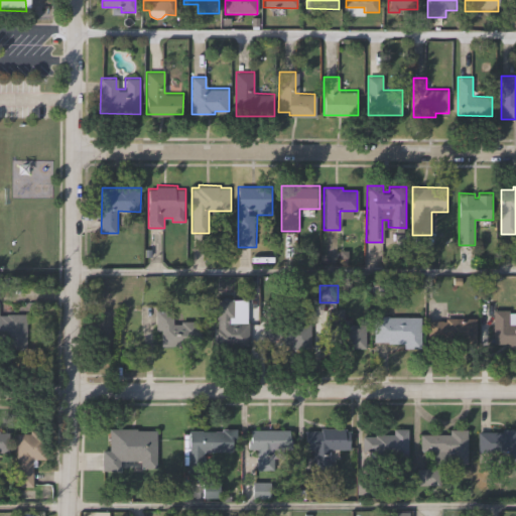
[(252,349),(216,349),(216,327),(219,327),(219,298),(235,298),(235,317),(232,317),(232,321),(252,321),(252,349)]
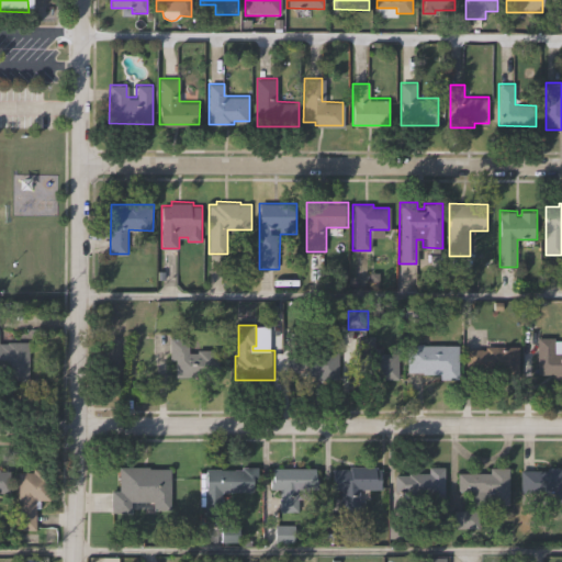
[(561,352),(561,380),(553,380),(553,374),(537,374),(537,336),(551,336),(551,340),(561,340),(561,352)]
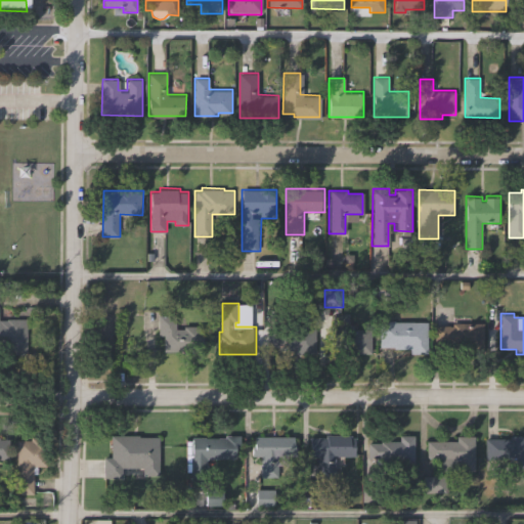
[(349,314),(349,336),(334,336),(334,314),(349,314)]
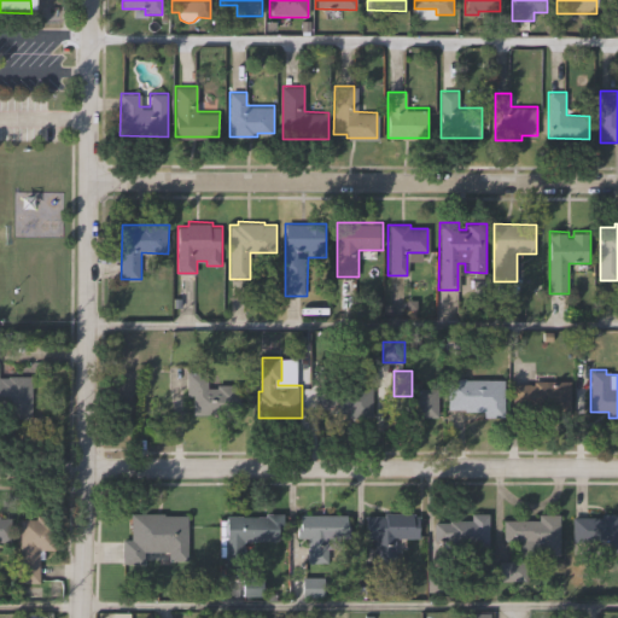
[(240,386),(239,420),(214,420),(214,415),(192,415),(193,397),(186,397),(186,372),(207,372),(205,390),(216,390),(216,385),(240,386)]
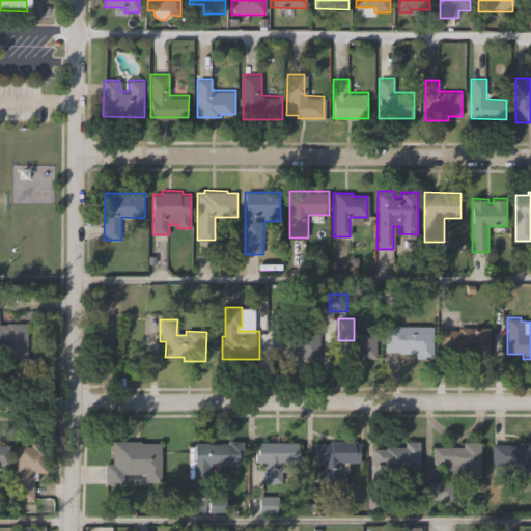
[(491,327),(491,360),(474,360),(474,354),(444,354),(444,329),(459,329),(459,319),(477,319),(477,327),(491,327)]
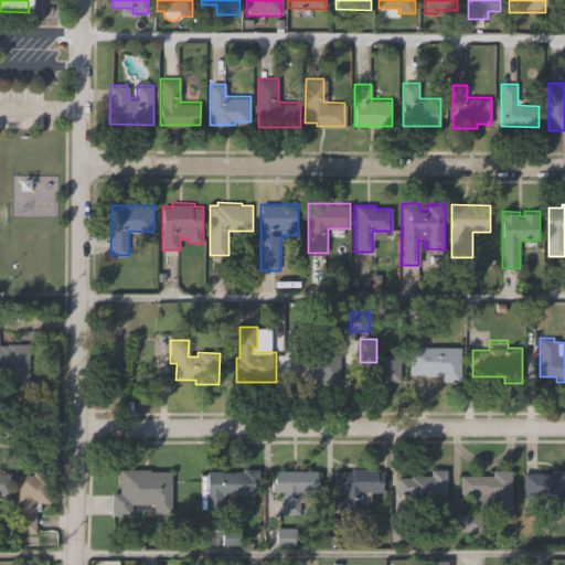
[(0,343),(31,343),(31,381),(11,382),(11,375),(0,375),(0,343)]
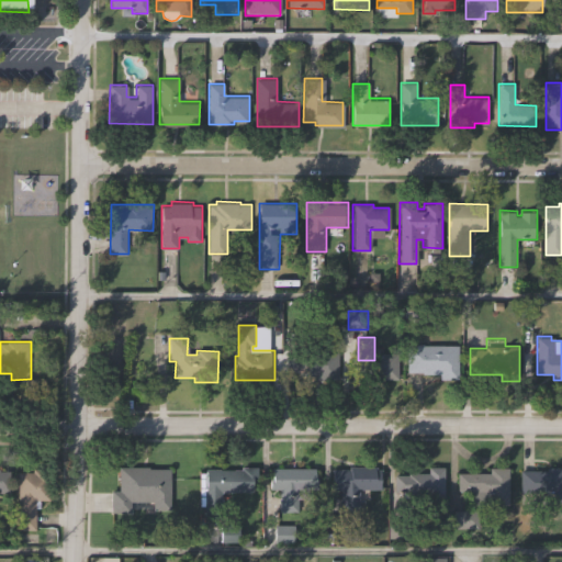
[(458,345),(458,380),(440,380),(440,375),(423,375),(423,372),(407,372),(407,344),(422,344),(422,345),(458,345)]
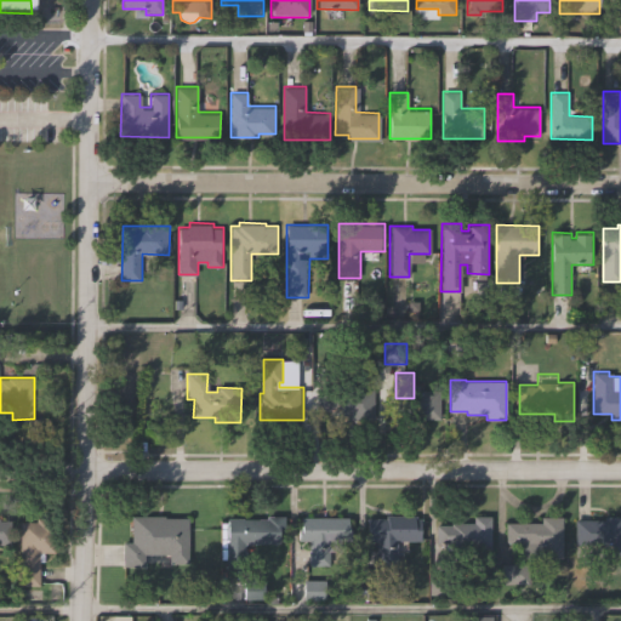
[(377,388),(377,419),(349,419),(349,414),(319,414),(319,388),(377,388)]
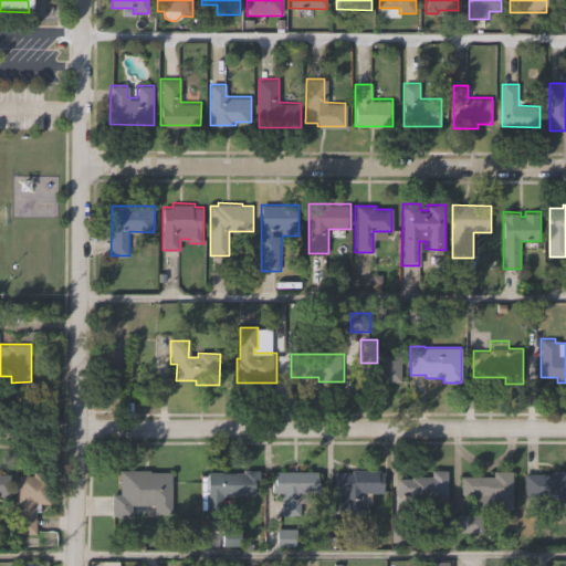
[(258,481),(258,495),(224,495),(224,519),(208,519),(208,472),(243,472),(243,468),(261,469),(261,481),(258,481)]
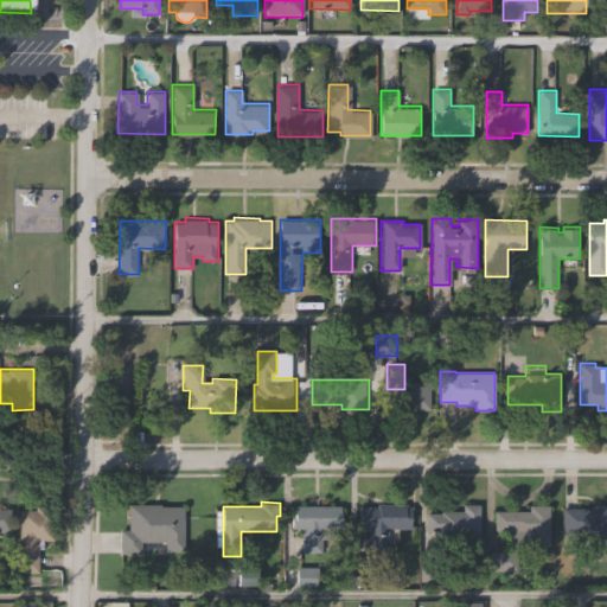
[(606,540),(595,540),(595,530),(561,530),(561,505),(590,506),(590,502),(606,502),(606,540)]
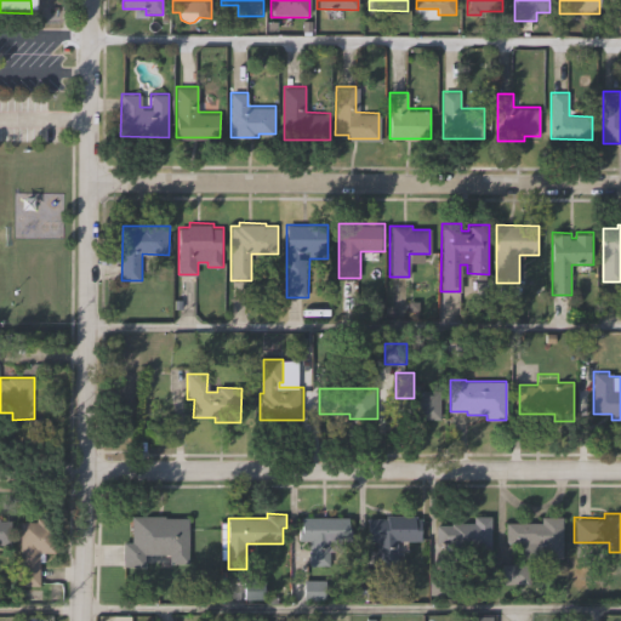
[(422,514),(422,539),(398,539),(398,565),(377,565),(379,541),(366,541),(366,518),(385,518),(385,514),(422,514)]
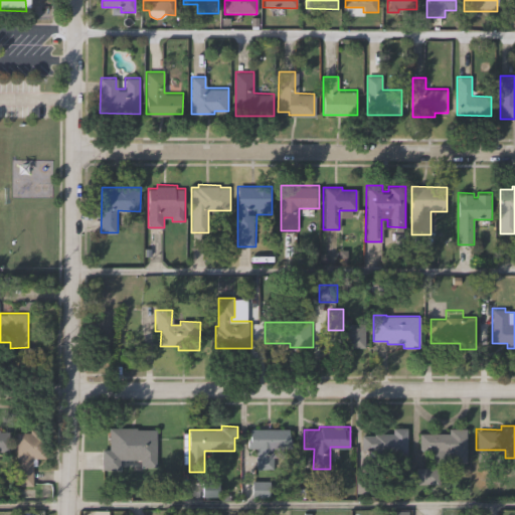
[(407,426),(407,457),(362,457),(362,435),(373,435),(373,433),(392,433),(392,426),(407,426)]
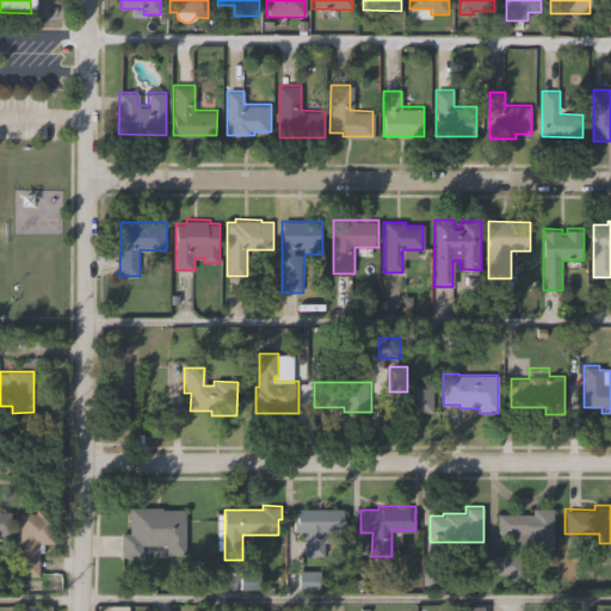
[(346,508),(346,531),(337,531),(337,541),(325,541),(325,555),(304,555),(304,532),(294,532),(294,518),(297,518),(297,507),(346,508)]
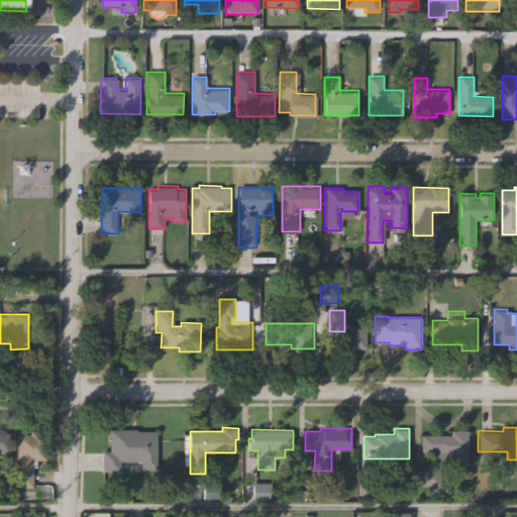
[(470,429),(470,463),(436,463),(436,450),(421,450),(421,434),(449,434),(449,429),(470,429)]
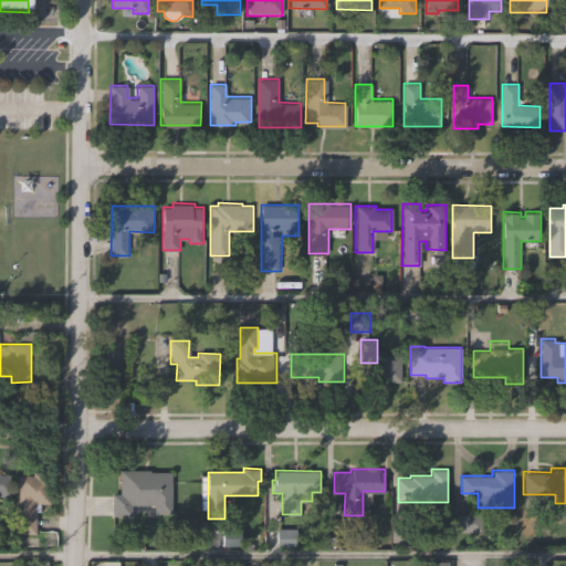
[(12,475),(12,499),(0,499),(0,473),(1,473),(1,475),(12,475)]
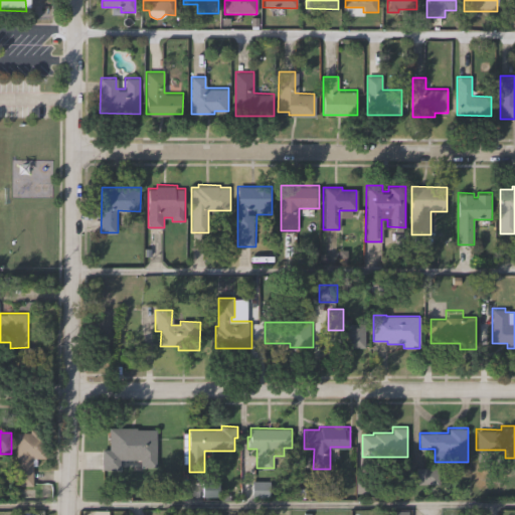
[(34,461),(34,488),(18,488),(17,435),(30,435),(30,431),(47,431),(47,461),(34,461)]
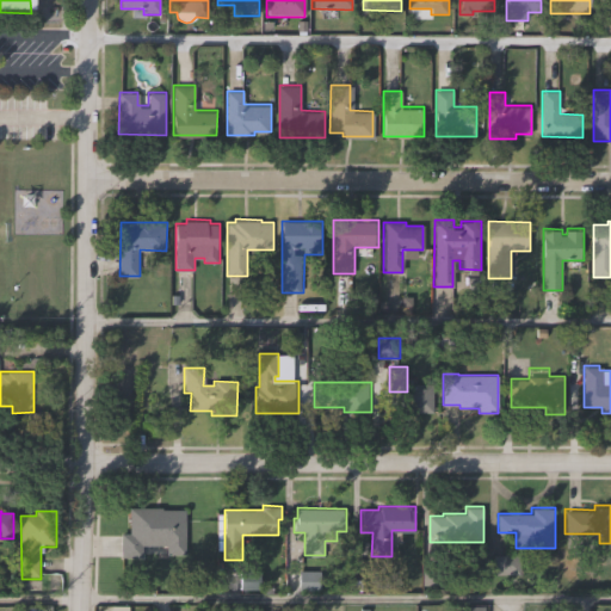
[(187,513),(187,557),(135,557),(135,562),(123,562),(123,537),(131,537),(131,511),(162,511),(162,513),(187,513)]
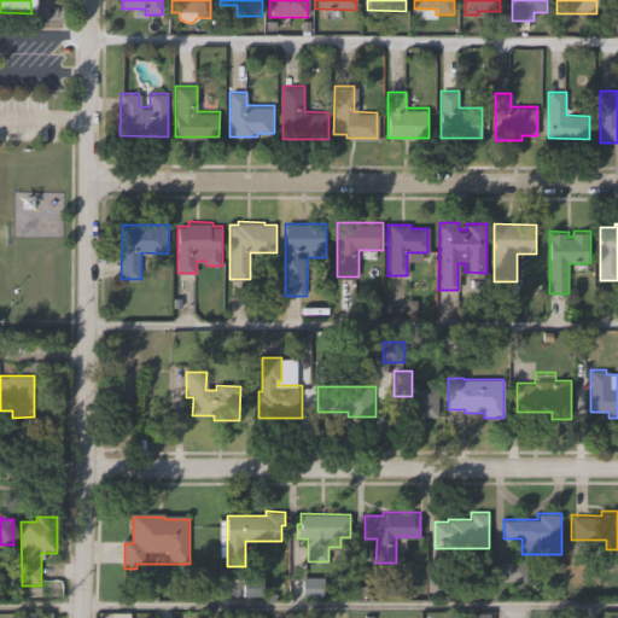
[(528,560),(528,579),(500,579),(500,560),(528,560)]
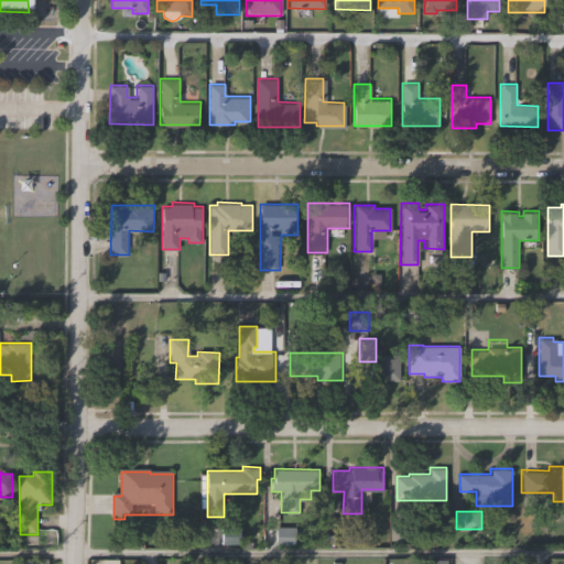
[(293,530),(275,530),(275,546),(293,546),(293,530)]
